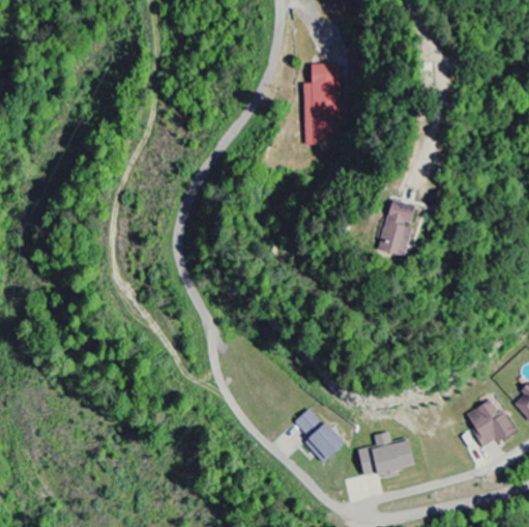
[(343,108),(342,63),(312,64),(313,83),(304,83),(305,144),(334,143),(334,109),(343,108)]
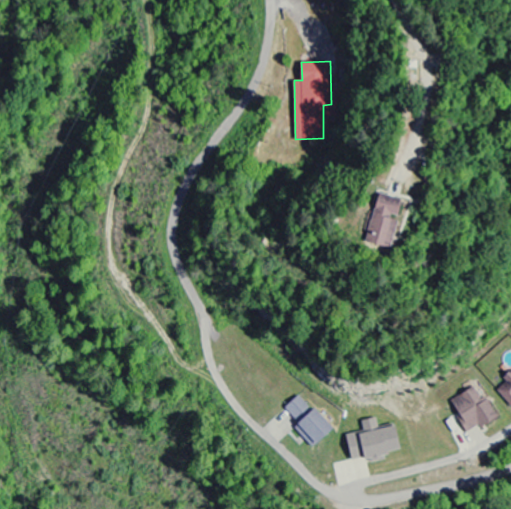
[(381,193),(356,185),(340,234),(367,242),(376,213),(375,213),(381,193)]
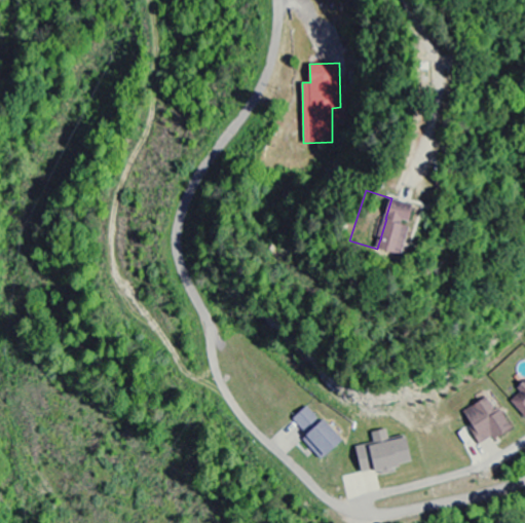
[(524,388),(511,400),(524,415),(524,388)]
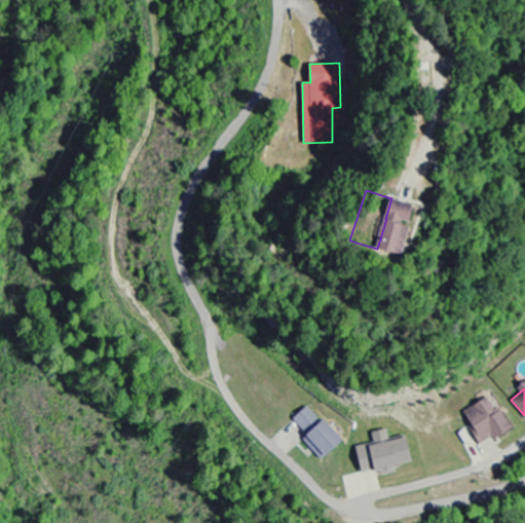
[(511,428),(500,405),(493,408),(489,397),(462,408),(477,442),(511,428)]
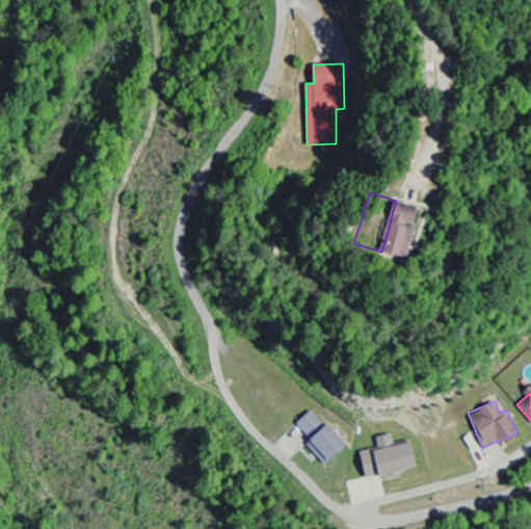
[(293,423),(326,463),(345,446),(312,407),(293,423)]
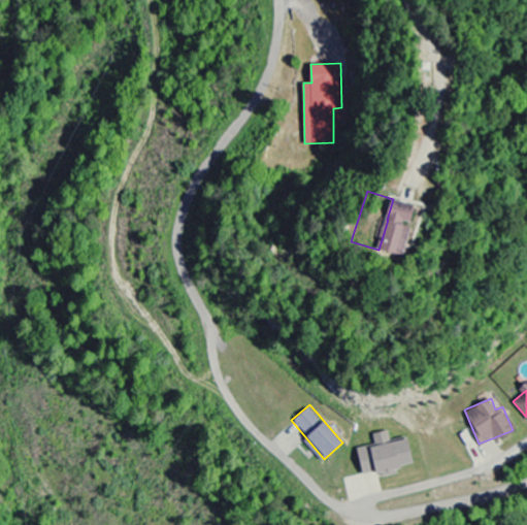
[(414,462),(410,444),(405,445),(403,437),(389,440),(387,429),(371,432),(373,443),(355,447),(360,472),(414,462)]
